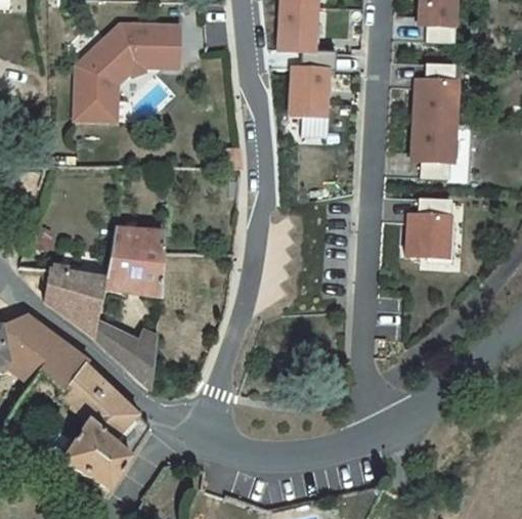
[(421,0),(421,9),(428,9),(427,23),(427,39),(454,41),(457,0),(421,0)]
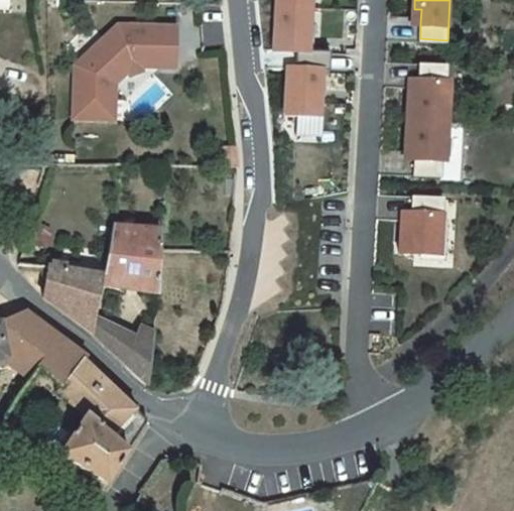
[(311,4),(278,2),(275,46),(301,48),(308,48),(311,4)]
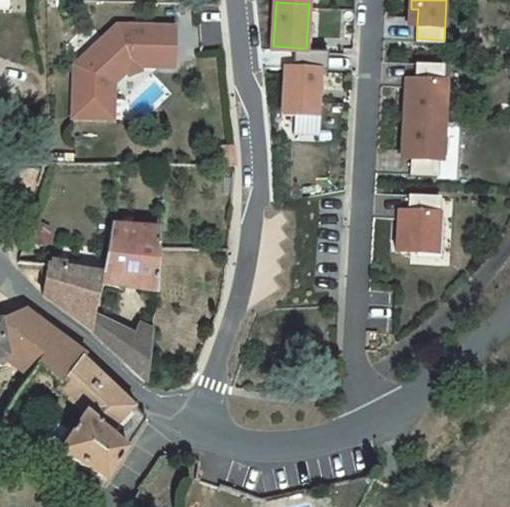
[(116,115),(117,79),(135,62),(176,62),(176,22),(119,21),(77,61),(76,114),(116,115)]
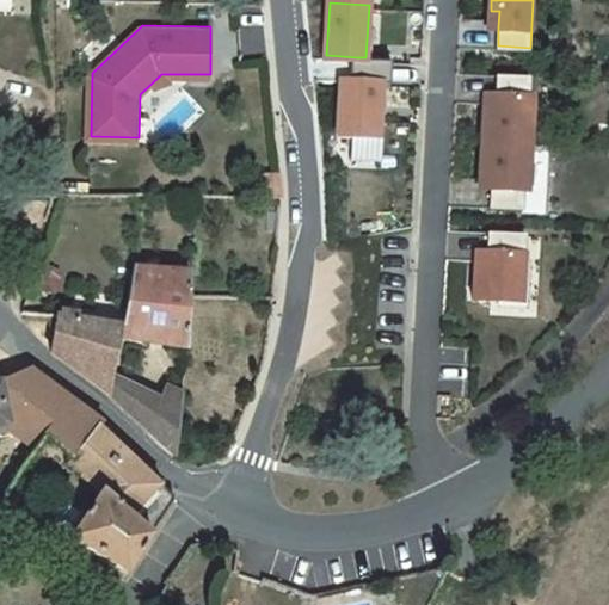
[(365,57),(357,57),(356,78),(382,79),(392,80),(393,59),(365,57)]
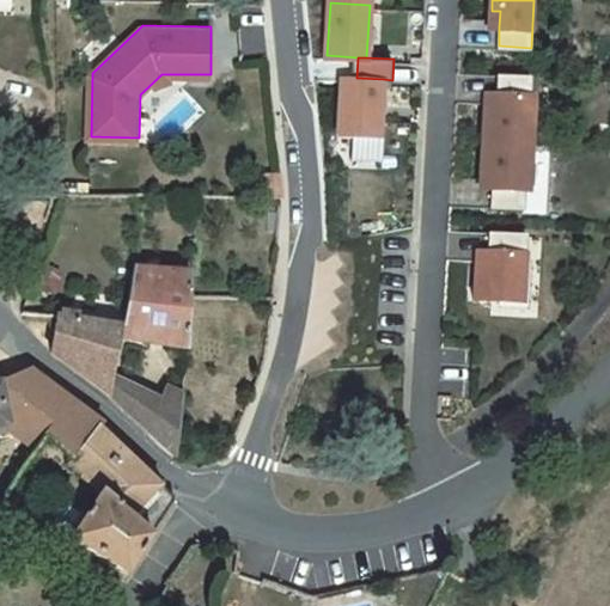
[(487,101),(485,138),(532,140),(535,92),(531,92),(531,73),(499,72),(498,91),(498,101),(487,101)]
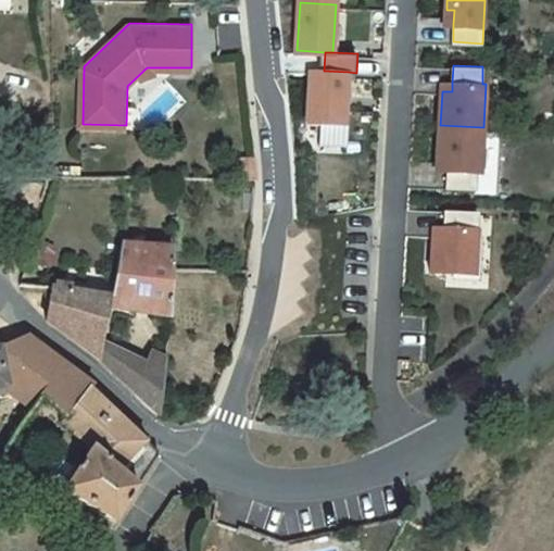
[(324,71),(312,71),(309,120),(344,122),(348,72),(324,71)]
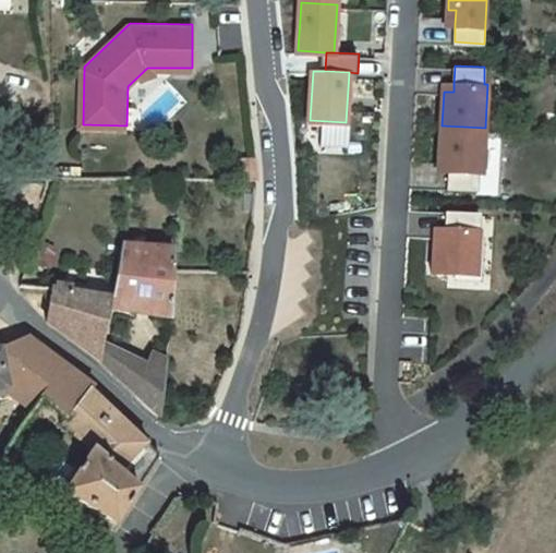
[(454,83),(444,82),(444,92),(454,92),(454,83)]
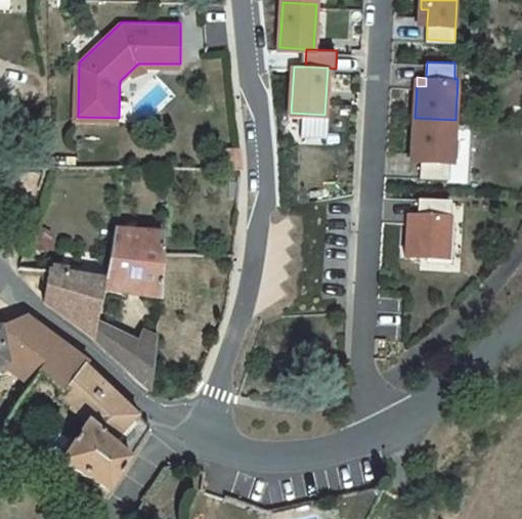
[(455,120),(415,118),(412,149),(422,150),(421,159),(421,175),(448,177),(449,161),(453,161),(455,120)]
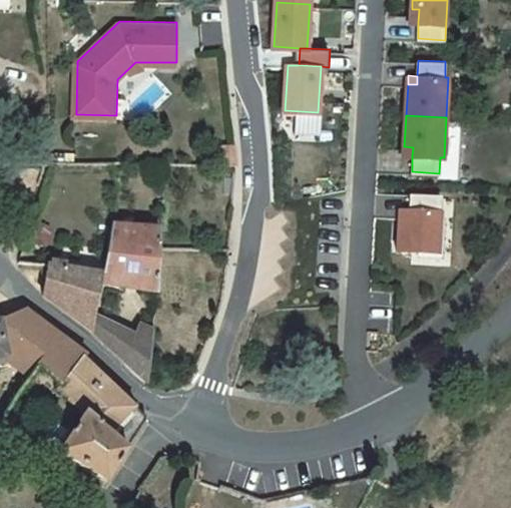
[(413,147),(404,146),(404,155),(412,155),(413,147)]
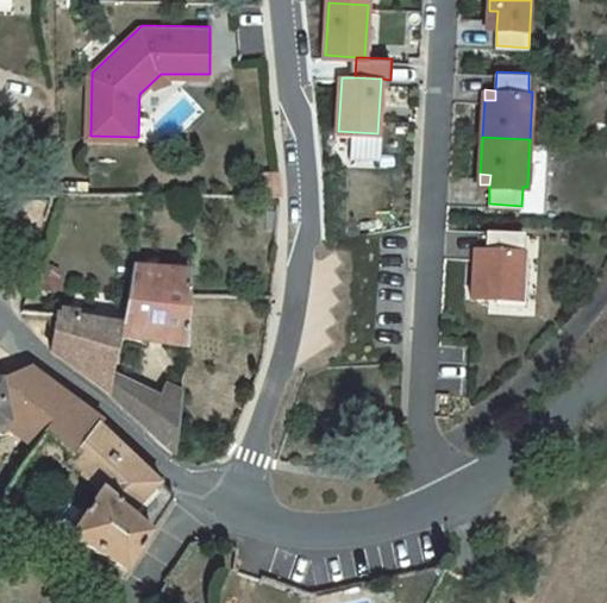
[(525,230),(488,227),(487,246),(486,256),(476,256),(474,293),(520,296),(524,253),(525,230)]
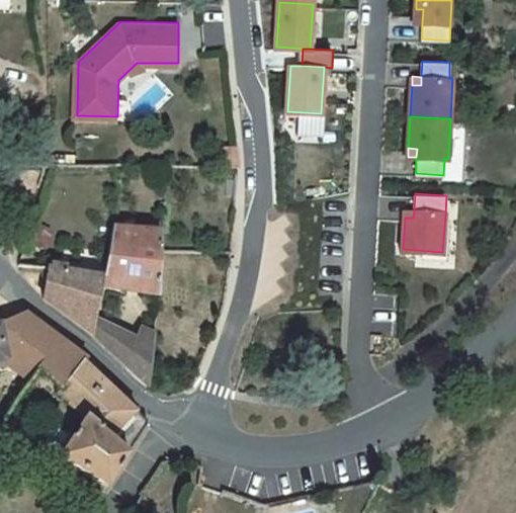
[(414,209),(406,208),(405,218),(413,218),(414,209)]
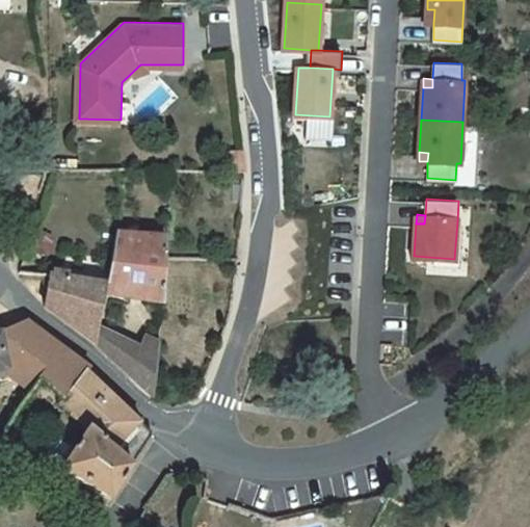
[(117,230),(107,281),(106,290),(165,299),(166,255),(167,233),(117,230)]
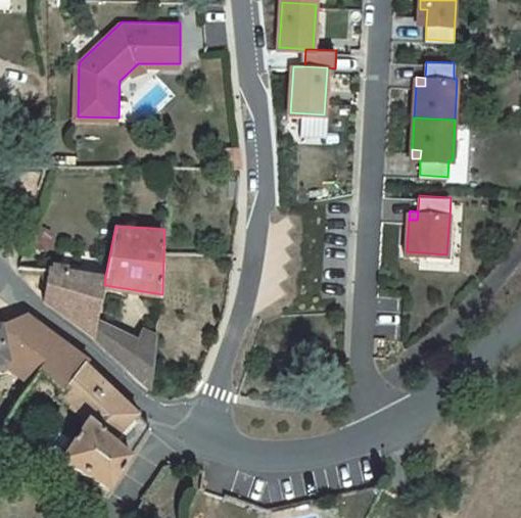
[(45,297),(95,334),(98,318),(104,285),(105,276),(50,267),(45,297)]
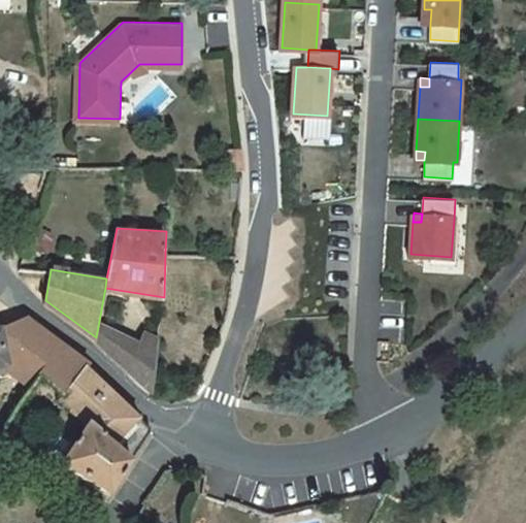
[(0,327),(0,365),(9,364),(33,382),(40,371),(64,392),(87,363),(90,366),(90,365),(90,363),(64,341),(33,320),(28,317),(1,327),(0,327)]
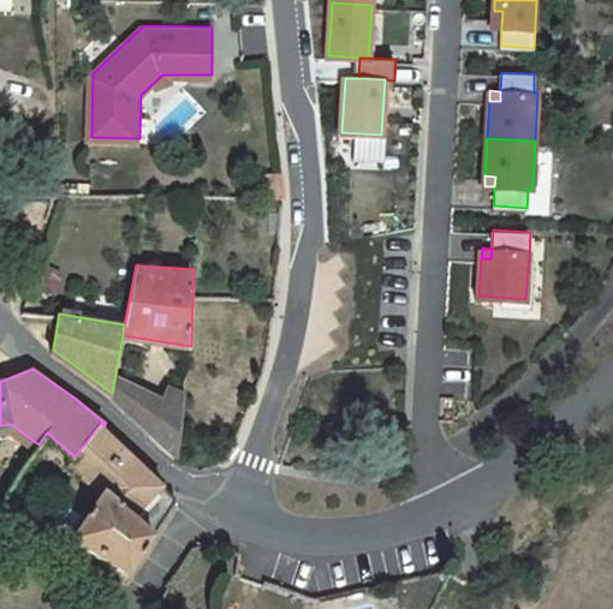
[(120,400),(130,381),(115,374),(112,393),(120,400)]
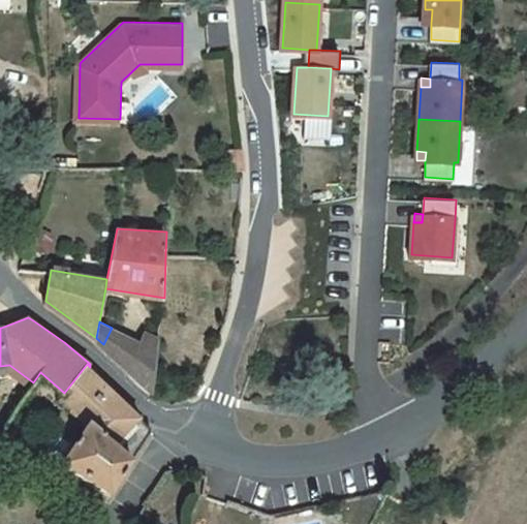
[(127,367),(141,341),(112,328),(103,344),(127,367)]
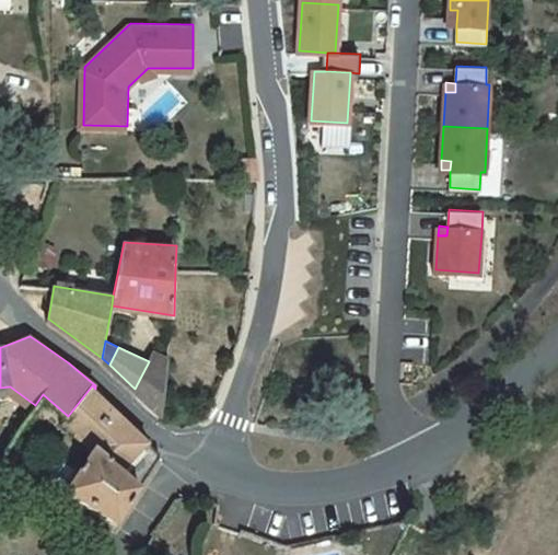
[(157,366),(149,361),(135,389),(163,415),(170,355),(160,353),(157,366)]
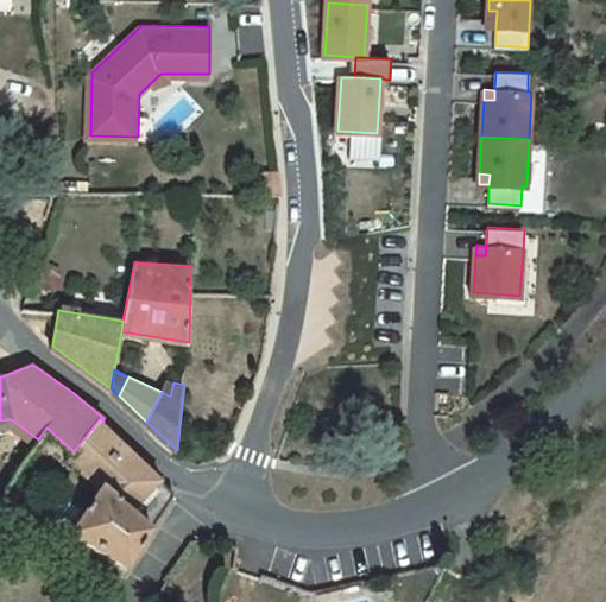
[(103,422),(100,418),(74,451),(68,458),(101,488),(73,532),(128,566),(176,493),(103,422)]
